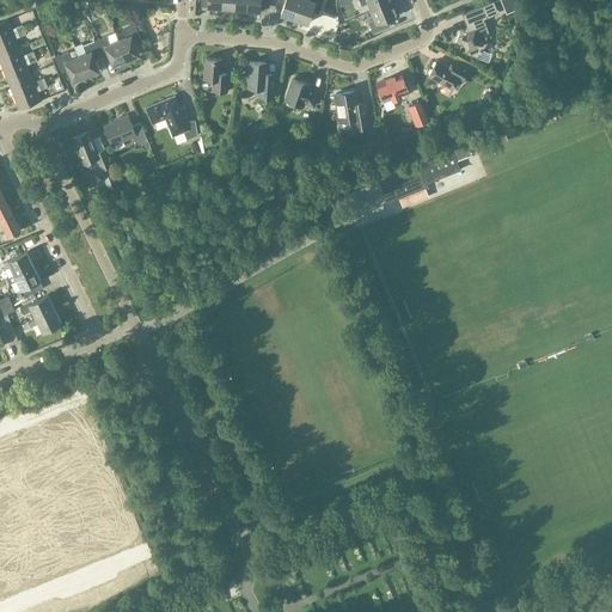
[(246,0),(234,0),(234,8),(246,10),(246,0)]
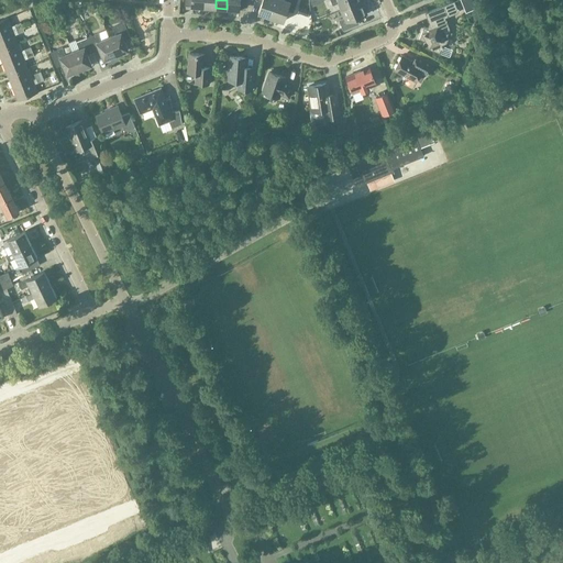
[(227,0),(227,9),(239,10),(240,0),(227,0)]
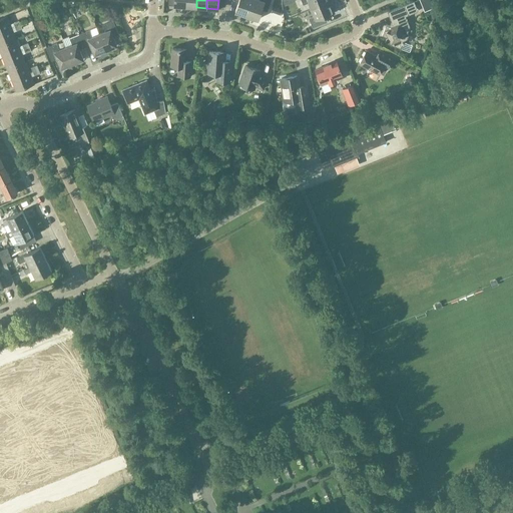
[(246,16),(251,0),(233,0),(238,2),(235,12),(246,16)]
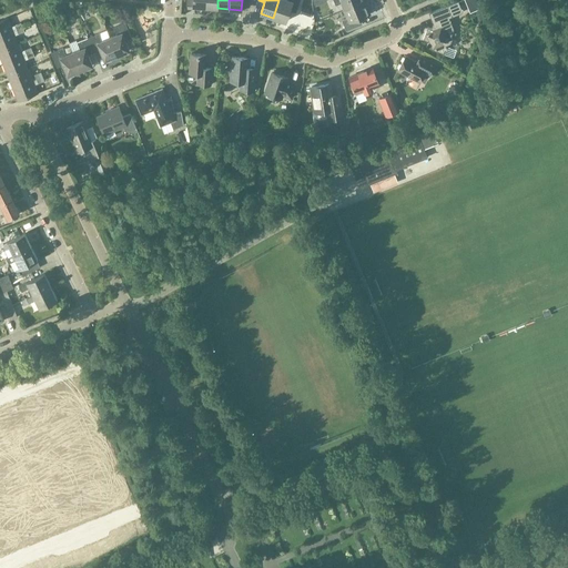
[(295,12),(300,0),(279,0),(273,18),(285,22),(290,10),(295,12)]
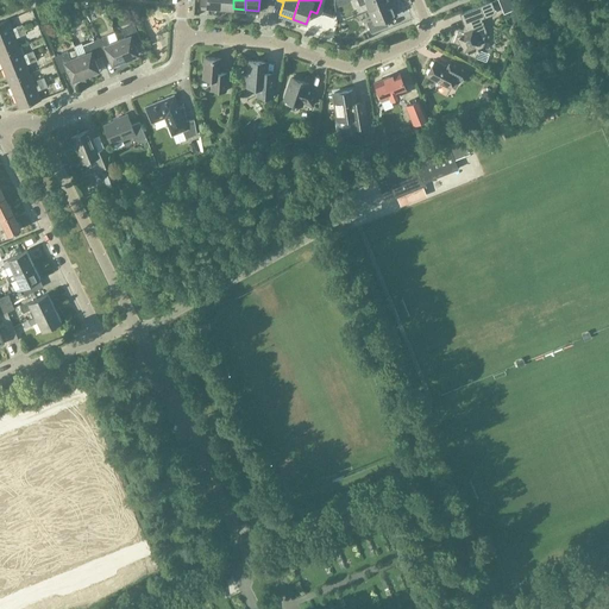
[(369,11),(391,2),(390,0),(357,0),(359,6),(365,4),(369,11)]
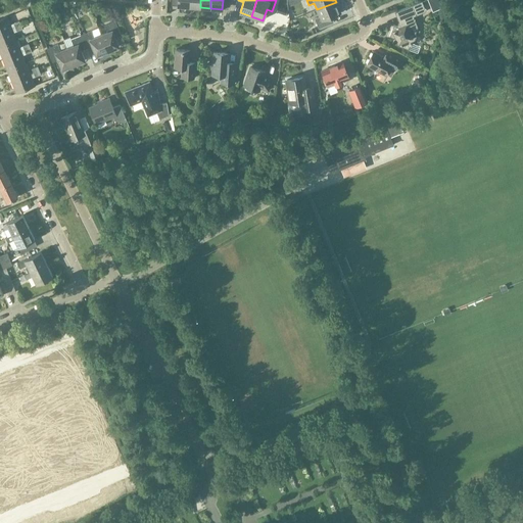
[(427,0),(423,0),(422,1),(427,13),(431,11),(427,0)]
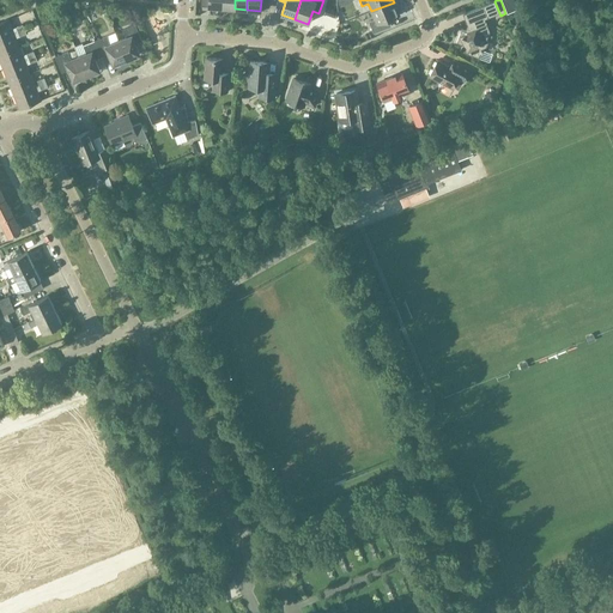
[(490,32),(484,19),(499,13),(495,1),(465,14),(471,30),(467,32),(461,30),(456,43),(462,46),(460,52),(473,56),(475,50),(481,53),(481,52),(483,49),(486,48),(489,42),(486,40),(490,32)]
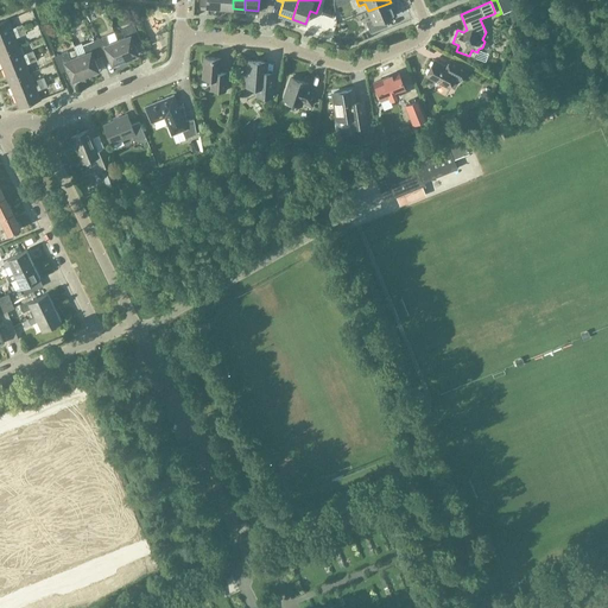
[(391,2),(368,11),(372,19),(366,21),(371,33),(385,27),(381,21),(396,16),(391,2)]
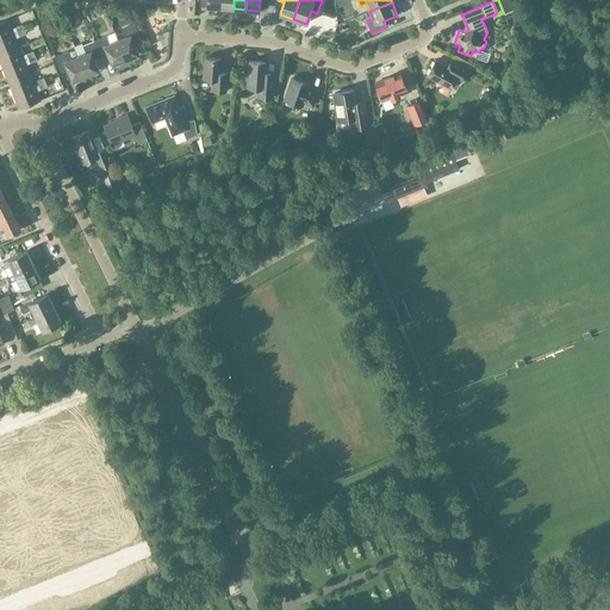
[(459,13),(446,19),(448,26),(461,22),(459,13)]
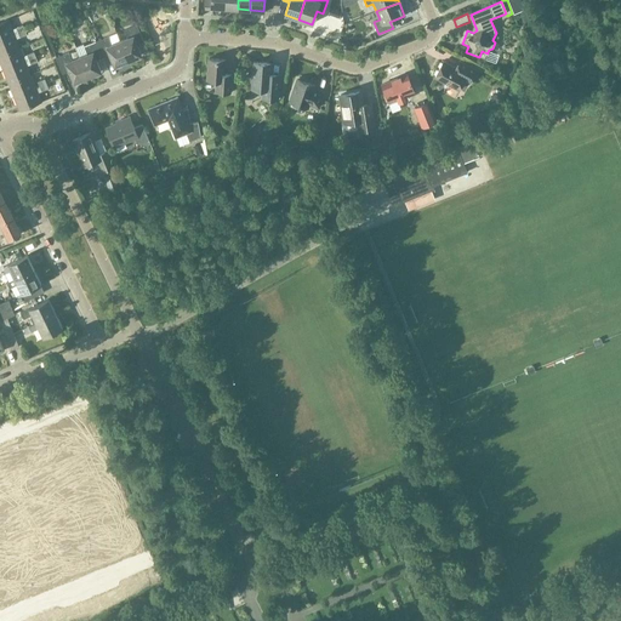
[(0,39),(13,34),(9,21),(0,23),(0,39)]
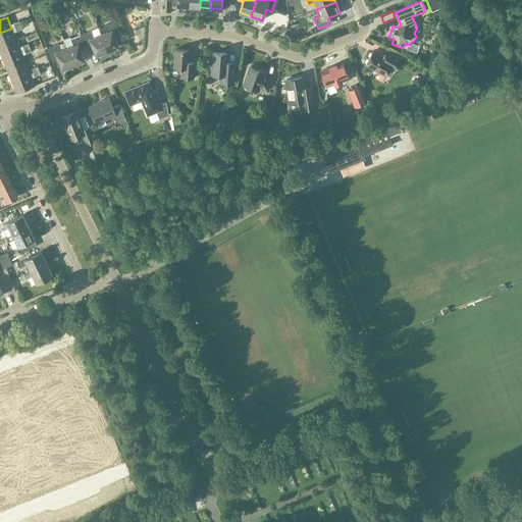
[(114,37),(120,35),(115,21),(104,25),(107,32),(101,35),(107,51),(118,47),(114,37)]
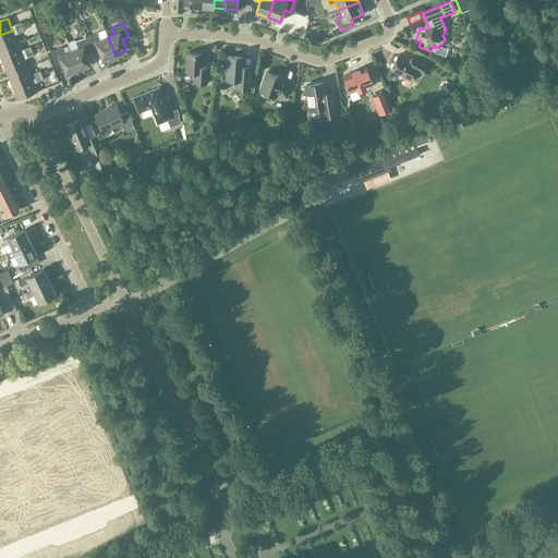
[(0,49),(17,43),(12,31),(0,35),(0,49)]
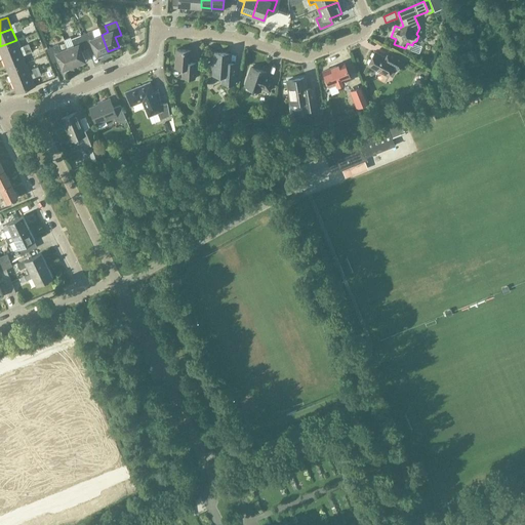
[(108,51),(102,35),(94,37),(92,31),(81,35),(87,48),(92,46),(96,56),(108,51)]
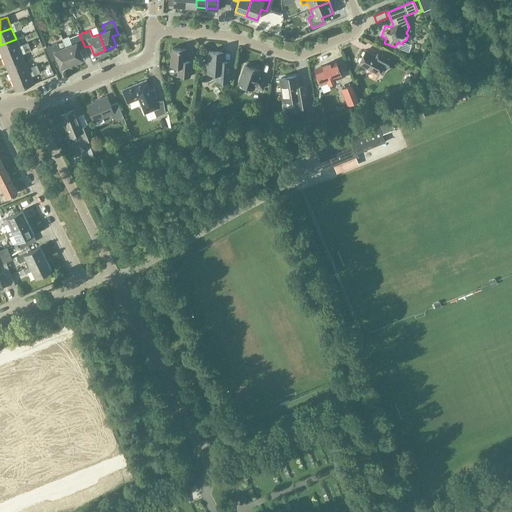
[(79,49),(85,47),(79,34),(69,38),(72,45),(65,47),(72,63),(83,59),(79,49)]
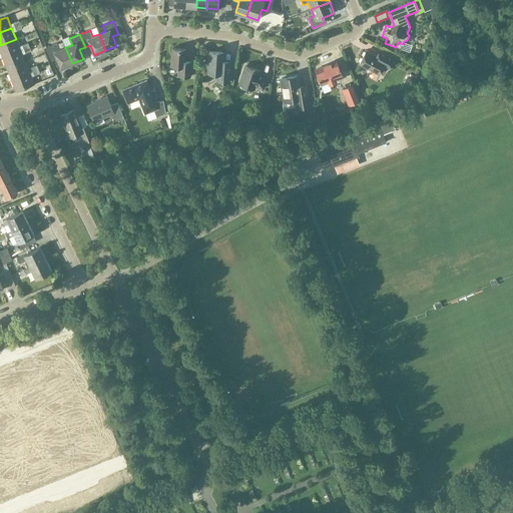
[(20,50),(16,39),(0,45),(0,51),(2,58),(20,50)]
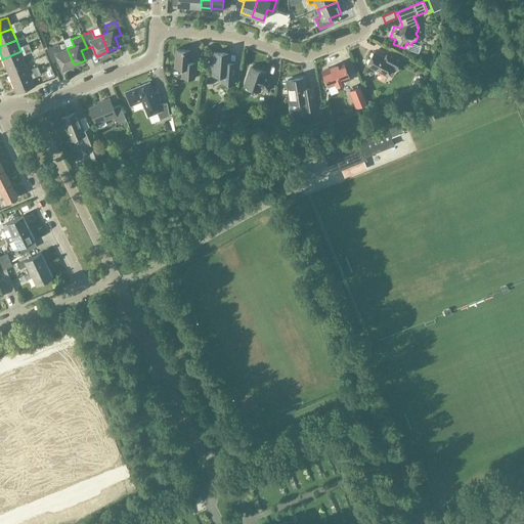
[(74,64),(67,48),(60,51),(57,44),(47,49),(52,61),(58,59),(62,70),(74,64)]
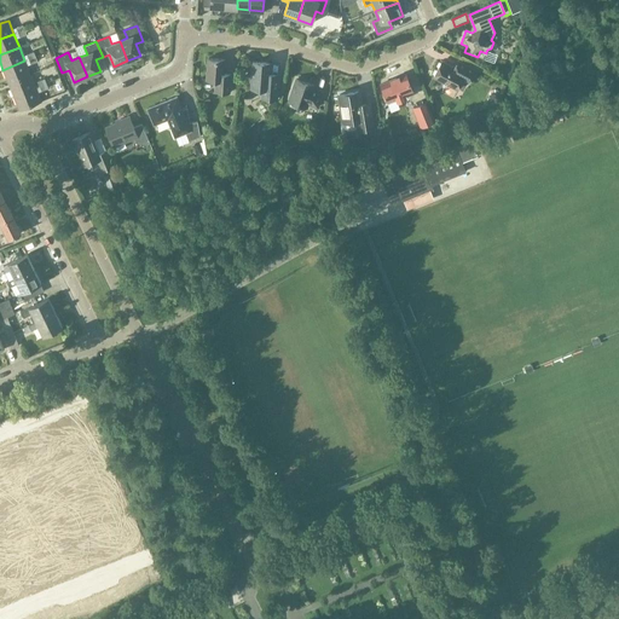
[(230,93),(231,75),(224,74),(225,59),(208,58),(206,80),(215,81),(215,92),(230,93)]
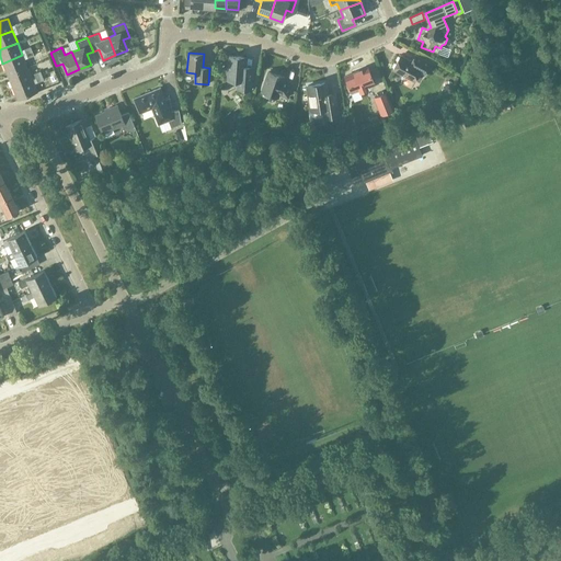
[(27,67),(22,55),(2,64),(8,76),(27,67)]
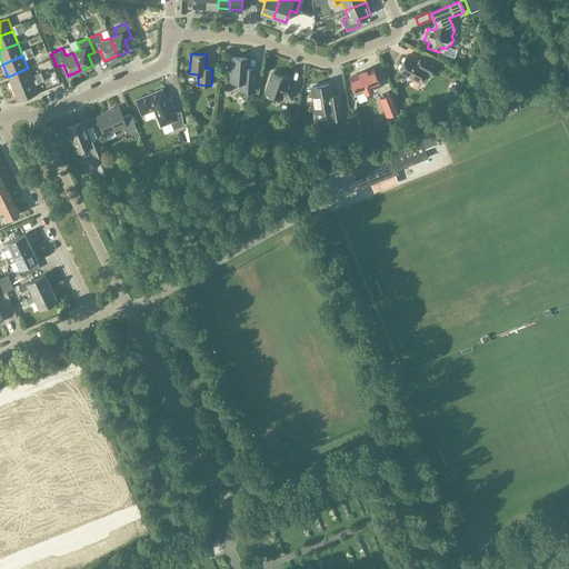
[(256,69),(249,68),(249,58),(231,57),(229,81),(241,82),(240,90),(255,91),(256,76),(256,69)]
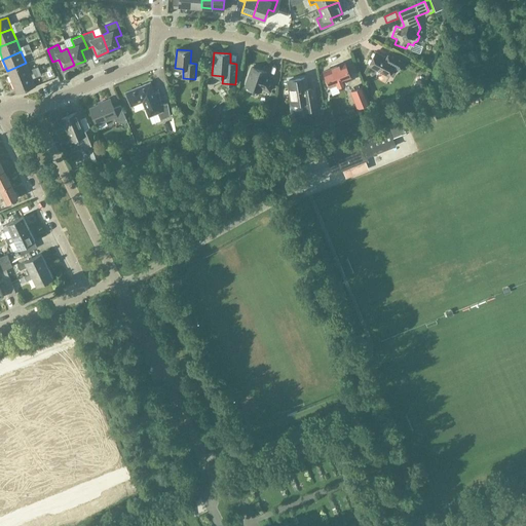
[(398,70),(404,60),(391,52),(387,59),(375,52),(368,66),(388,76),(393,68),(398,70)]
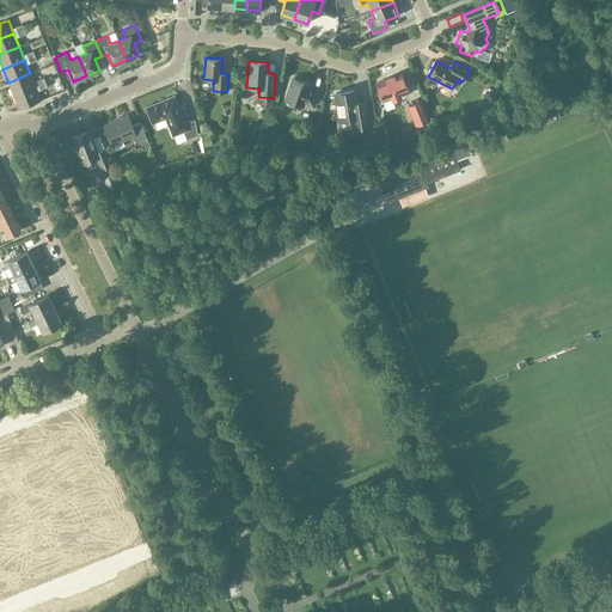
[(35,86),(30,73),(8,83),(13,96),(35,86)]
